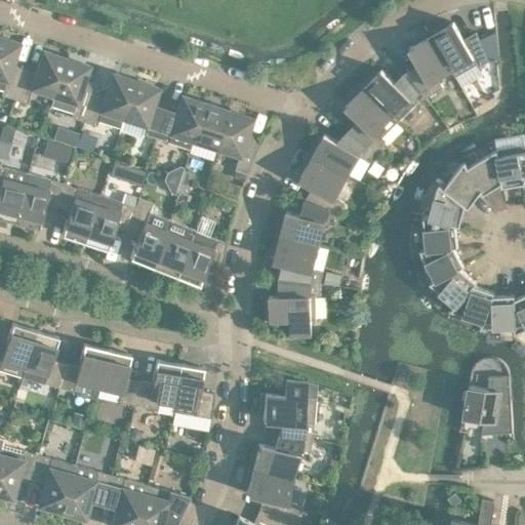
[(429,30),(451,70),(455,76),(476,64),(477,67),(487,61),(487,62),(488,61),(476,31),(475,32),(477,37),(466,43),(452,22),(447,25),(446,23),(430,30),(429,30)]
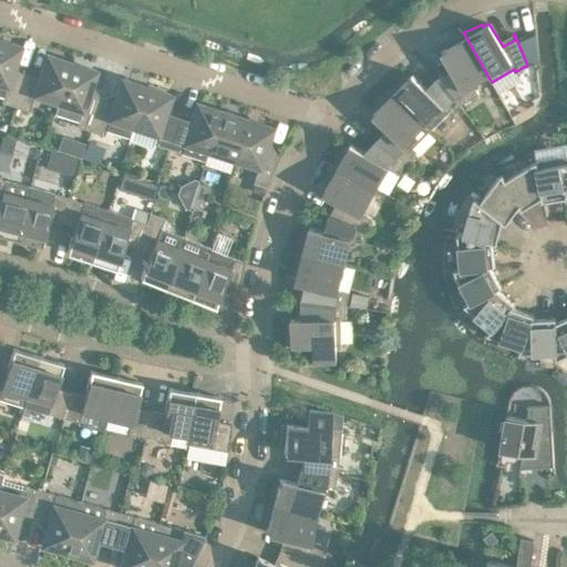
[(455,74),(442,82),(460,105),(460,104),(478,93),(473,84),(487,75),(463,32),(462,32),(462,33),(446,44),(447,47),(442,51),(455,74)]
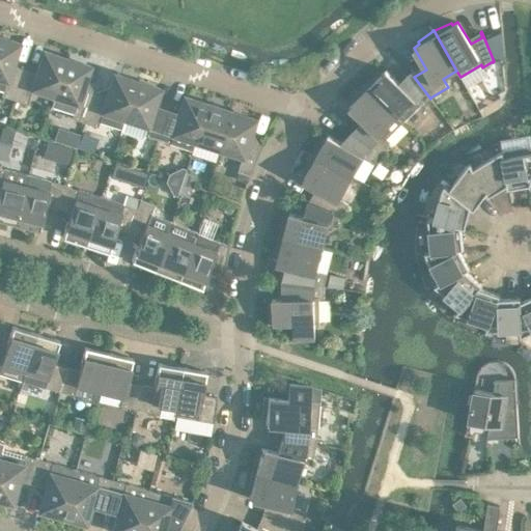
[(19,43),(0,35),(0,90),(2,91),(0,94),(14,99),(23,68),(11,65),(19,43)]
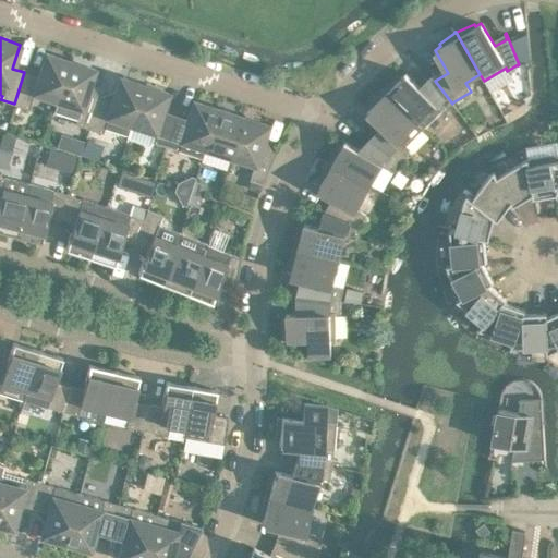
[(33,93),(57,100),(69,60),(45,52),(37,76),(24,72),(14,104),(28,109),(33,93)]
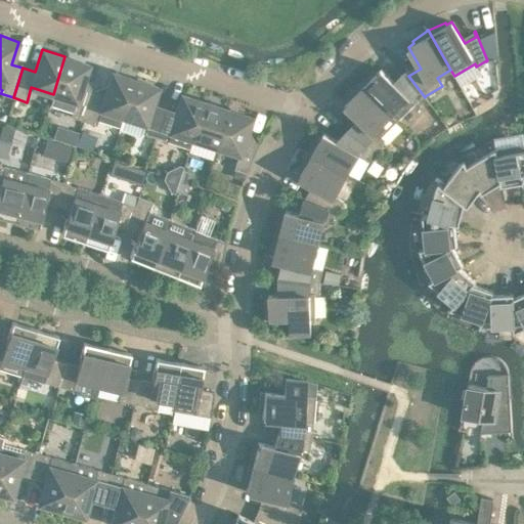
[(88,64),(64,56),(53,94),(49,105),(71,113),(70,116),(83,120),(92,90),(81,87),(88,64)]
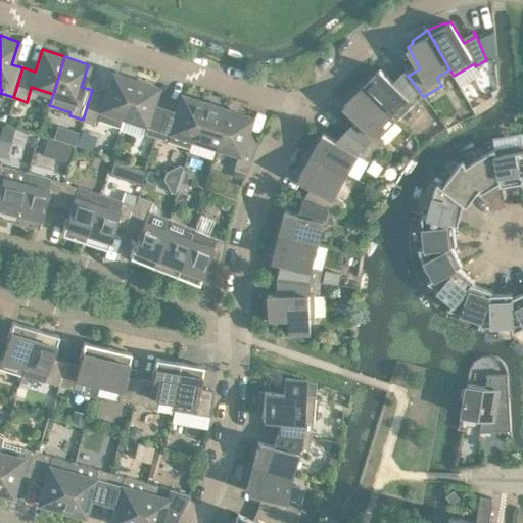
[(423,97),(424,97),(408,76),(397,86),(380,68),(375,73),(373,70),(360,83),(359,83),(391,115),(396,121),(413,103),(415,105),(423,97)]
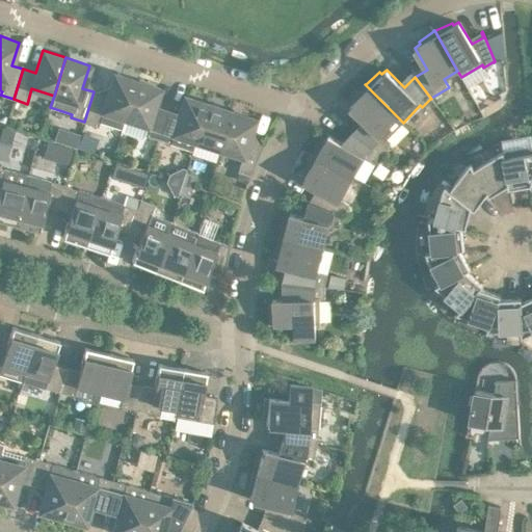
[(84,122),(98,127),(98,124),(121,131),(136,80),(113,73),(106,96),(94,91),(84,122)]
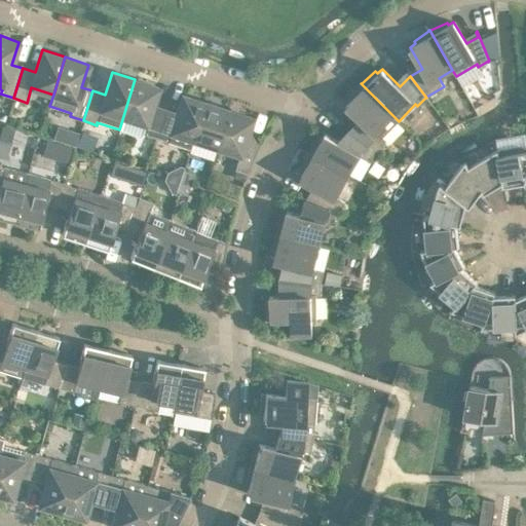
[(158,87),(135,79),(119,129),(142,137),(143,134),(154,138),(162,113),(150,109),(158,87)]
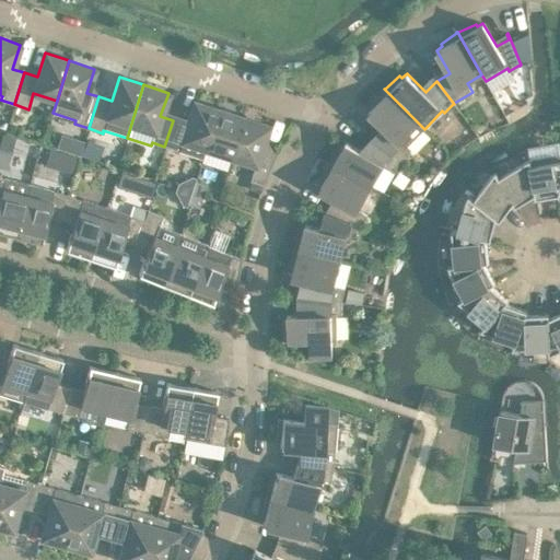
[(405,163),(406,162),(405,162),(413,153),(400,141),(419,124),(384,89),(383,90),(384,90),(371,105),(373,107),(369,112),(387,130),(376,141),(399,159),(405,163)]
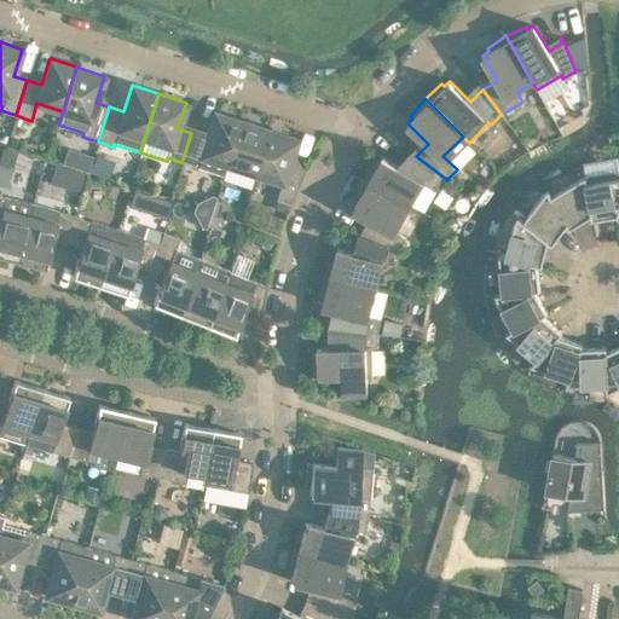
[(181,162),(207,169),(223,175),(226,165),(241,121),(213,111),(204,138),(191,133),(181,162)]
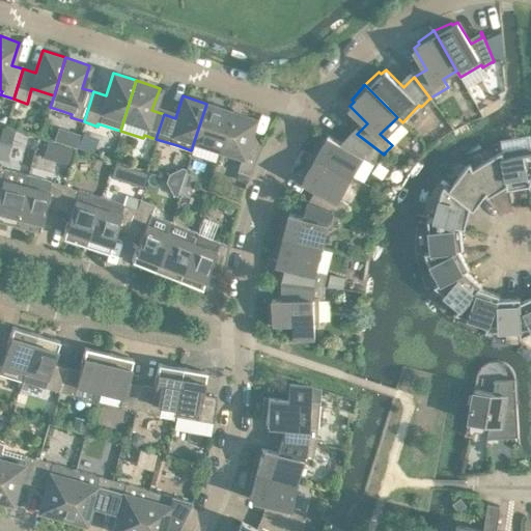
[(206,104),(194,141),(219,149),(231,111),(206,104)]
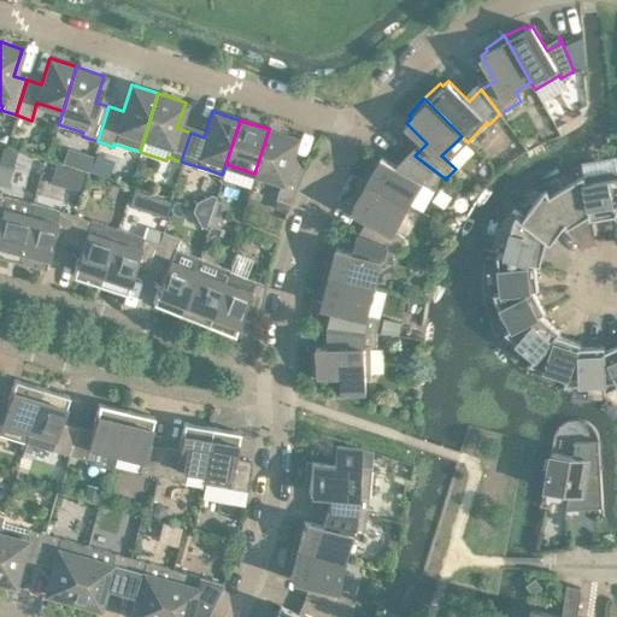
[(280,182),(274,199),(288,204),(304,170),(287,164),(295,139),(269,129),(254,174),(280,182)]
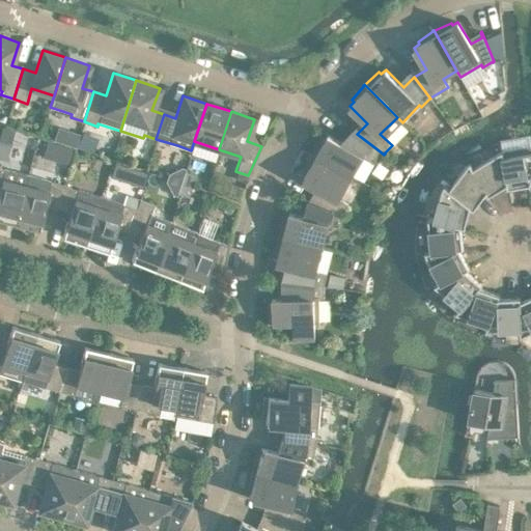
[(1,127),(0,130),(0,142),(9,145),(14,131),(1,127)]
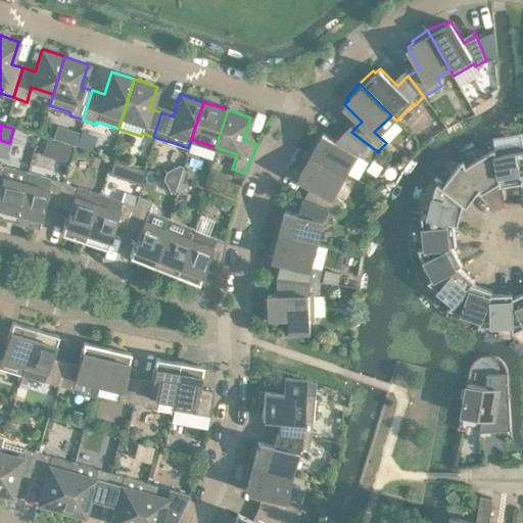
[(63,142),(75,146),(78,137),(79,133),(67,129),(63,142)]
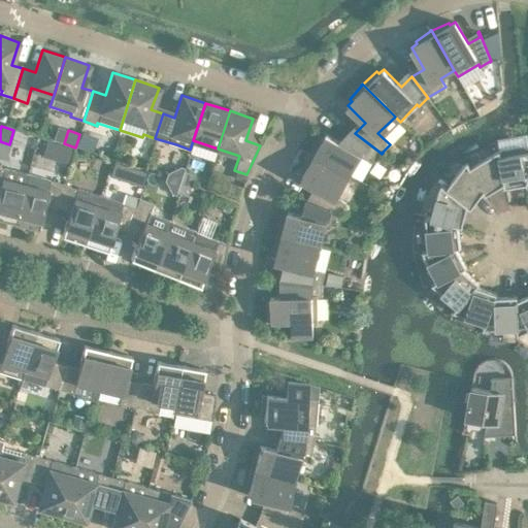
[(350,176),(361,155),(370,161),(376,150),(355,133),(348,146),(326,133),(323,139),(321,137),(309,153),(309,154),(350,176)]
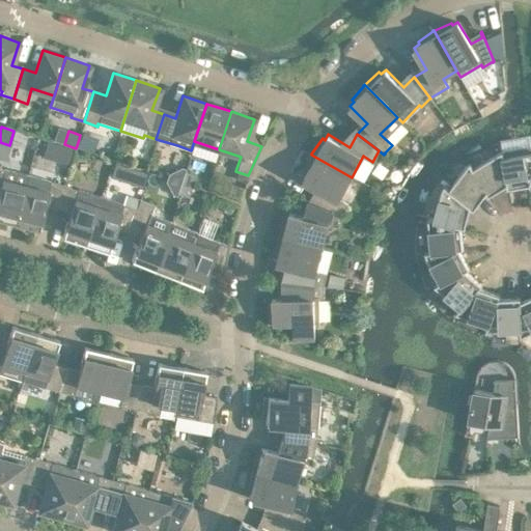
[(89,138),(82,136),(78,148),(85,151),(89,138)]
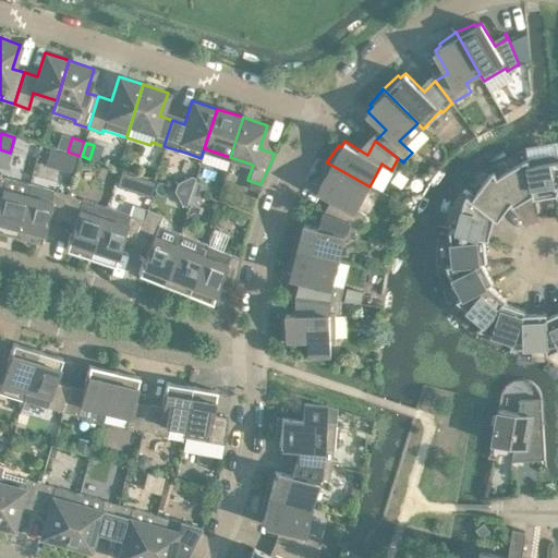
[(533,194),(533,197),(556,194),(557,201),(557,199),(557,152),(528,158),(526,158),(533,193),(533,194)]
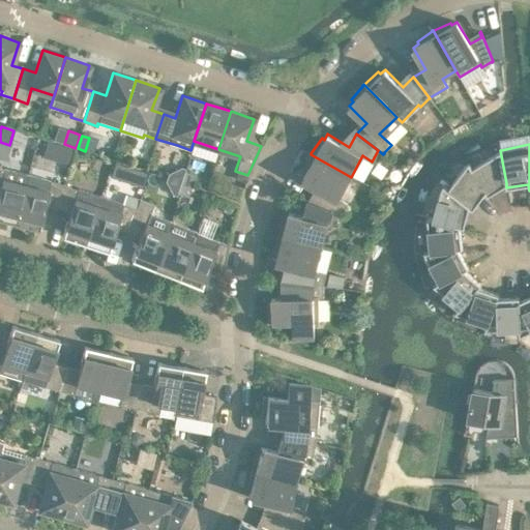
[(488,196),(506,184),(506,183),(500,150),(472,168),(471,168),(486,192),(488,196)]
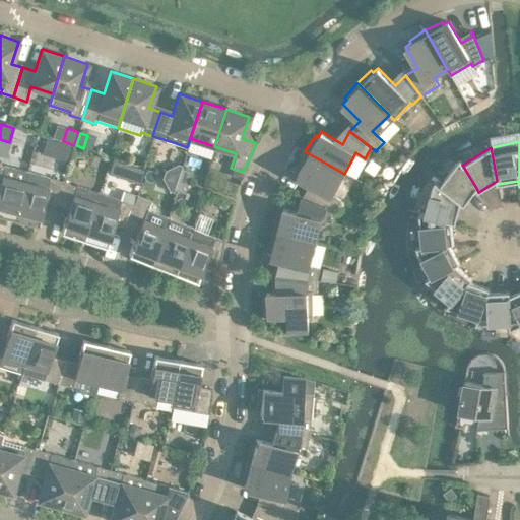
[(332,194),(344,174),(305,151),(304,151),(305,152),(297,169),(300,170),(297,176),(315,186),(308,199),(335,210),(335,209),(341,199),(332,194)]
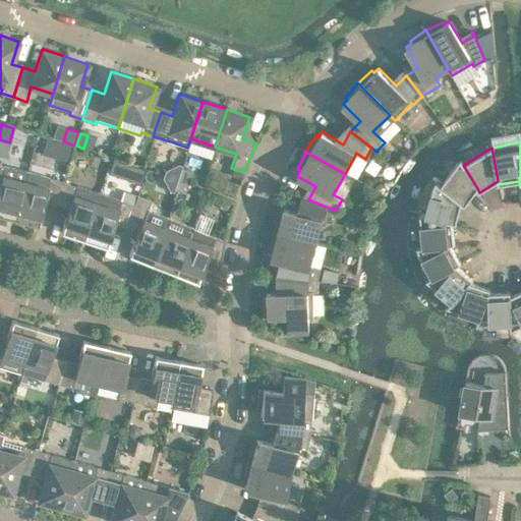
[(460,159),(440,185),(440,186),(461,203),(461,204),(464,206),(477,188),(463,165),(464,165),(460,159)]
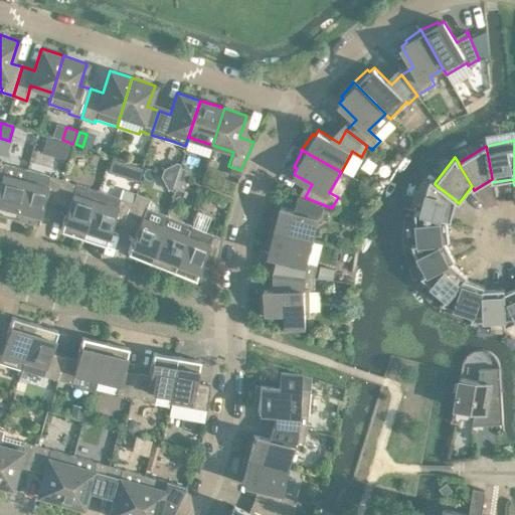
[(138,180),(142,168),(112,158),(108,170),(138,180)]
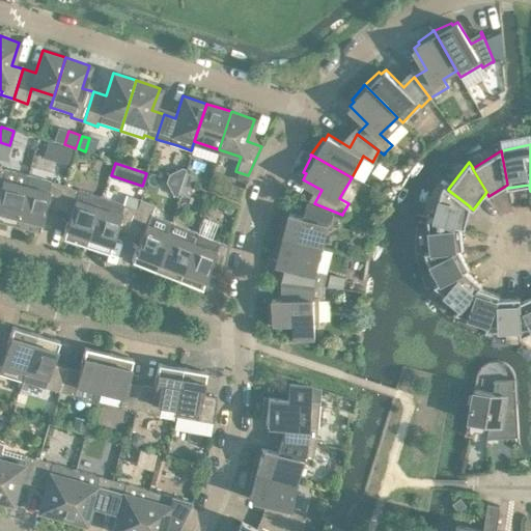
[(0,219),(15,223),(27,175),(4,169),(0,167),(0,219)]
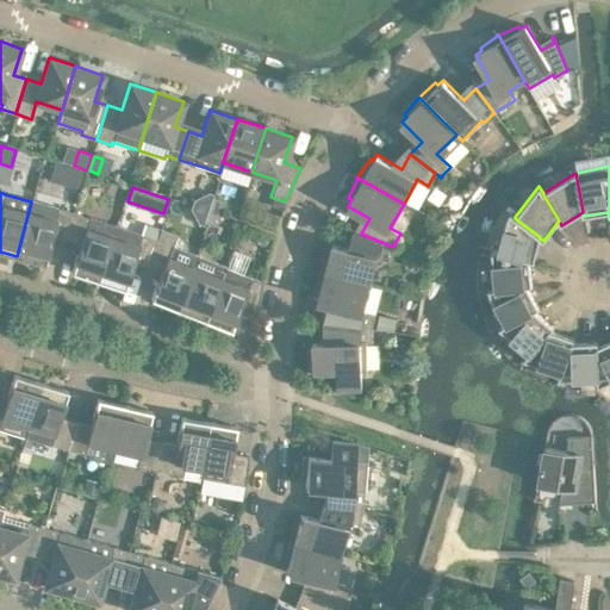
[(221,213),(224,200),(211,197),(207,209),(221,213)]
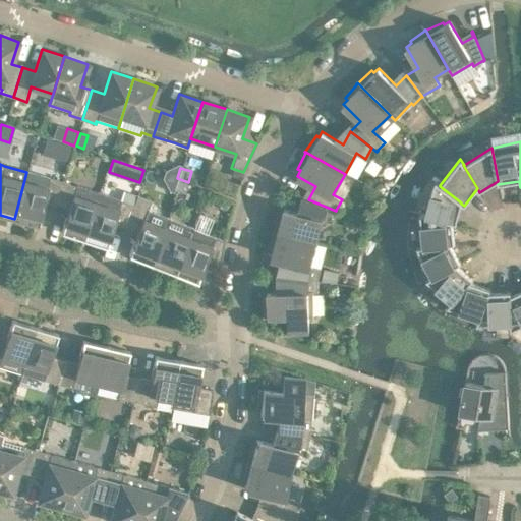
[(26,172),(14,219),(38,225),(44,203),(55,206),(63,181),(49,178),(26,172)]
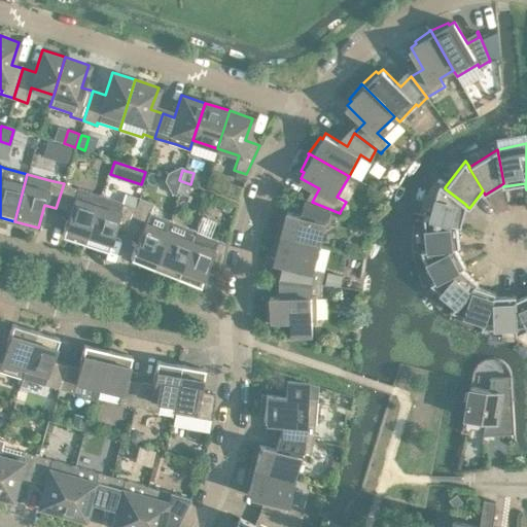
[(186,195),(188,189),(190,184),(179,180),(176,191),(186,195)]
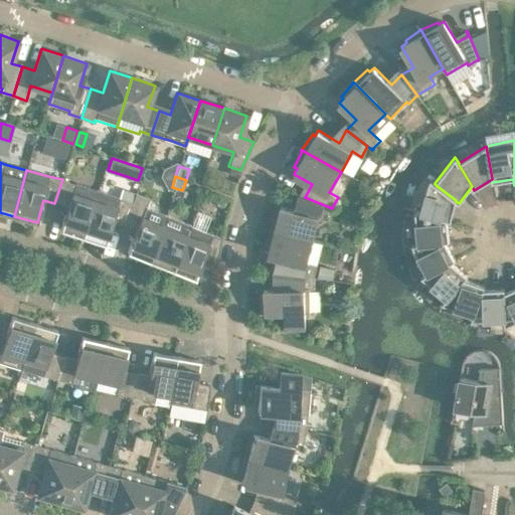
[(62,179),(54,203),(66,207),(59,228),(81,236),(98,190),(75,183),(75,184),(62,179)]
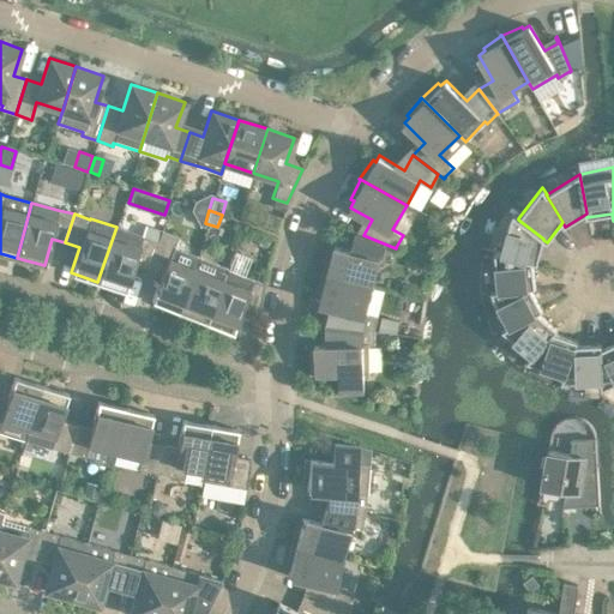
[(512,215),(501,252),(501,253),(533,262),(533,263),(536,264),(543,240),(543,239),(518,220),(518,218),(512,215)]
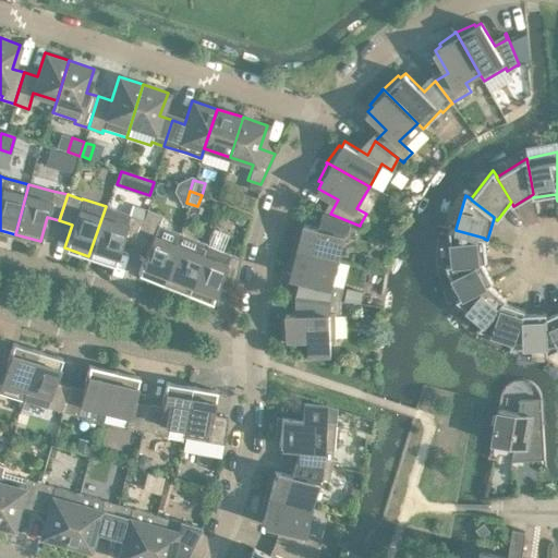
[(106,206),(88,256),(113,264),(121,240),(134,244),(143,219),(128,215),(129,214),(106,206)]
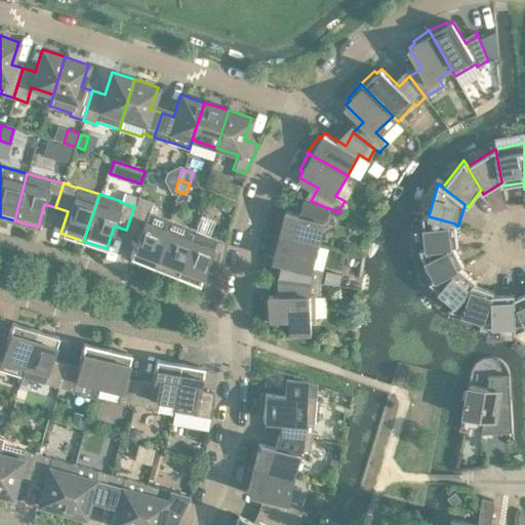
[(134,206),(126,230),(137,235),(129,256),(151,266),(166,229),(169,219),(149,210),(152,202),(137,197),(134,206)]
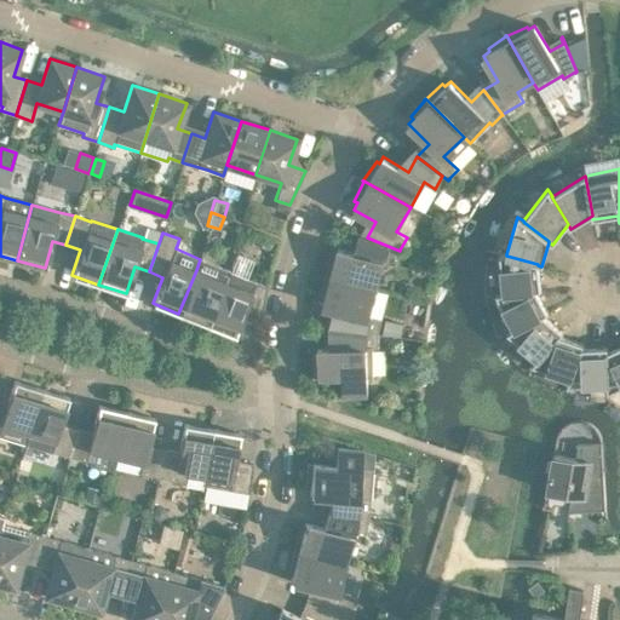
[(325,275),(377,288),(384,262),(396,264),(400,251),(367,237),(362,254),(338,247),(336,254),(332,254),(325,275)]
